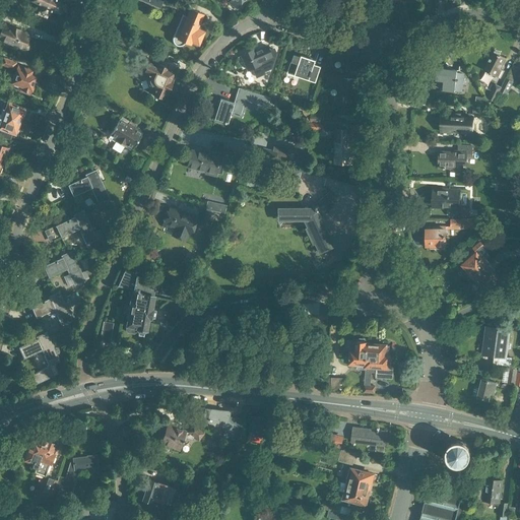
[(31,0),(43,5),(41,8),(40,8),(40,9),(50,14),(50,13),(50,12),(51,10),(52,11),(52,10),(60,13),(61,13),(63,13),(64,13),(66,12),(67,11),(67,9),(68,8),(68,7),(67,6),(66,5),(65,4),(64,3),(65,3),(58,0),(31,0)]
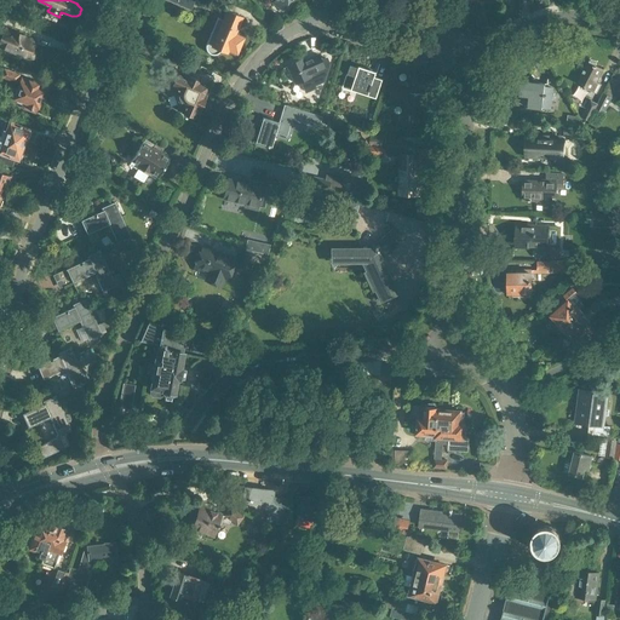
[(220,7),(223,0),(207,0),(205,7),(212,11),(214,5),(220,7)]
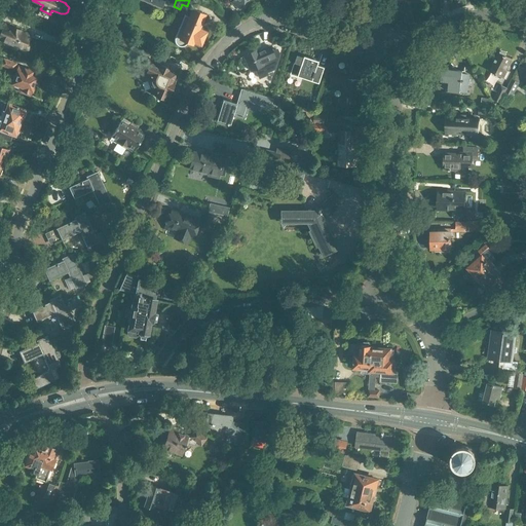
[(232,0),(231,2),(240,9),(247,0),(232,0)]
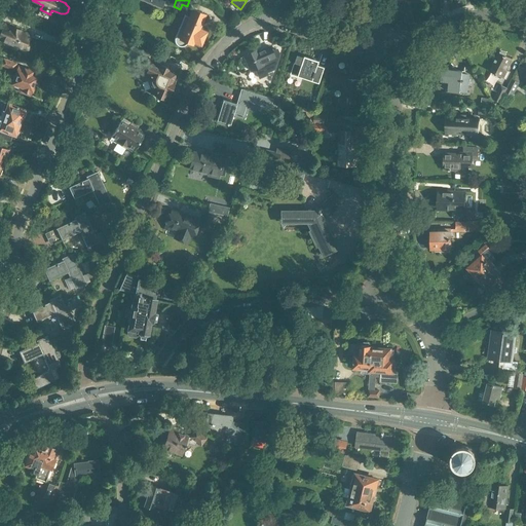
[(188,43),(189,43),(193,44),(194,42),(197,43),(202,42),(205,36),(203,31),(199,29),(205,14),(193,9),(190,16),(185,14),(176,35),(176,36),(176,37),(175,38),(175,39),(175,40),(176,41),(176,42),(176,43),(177,44),(178,44),(179,45),(180,45),(181,46),(182,46),(183,46),(184,46),(185,45),(186,45),(187,44),(188,43)]
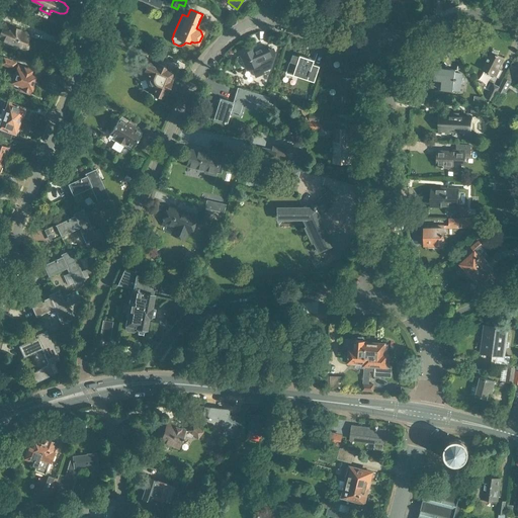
[(0,30),(1,31),(0,34),(0,38),(25,50),(26,50),(27,50),(28,49),(29,49),(30,47),(30,46),(30,45),(30,44),(29,42),(28,41),(27,40),(29,36),(28,36),(29,33),(4,23),(4,24),(0,22),(0,30)]
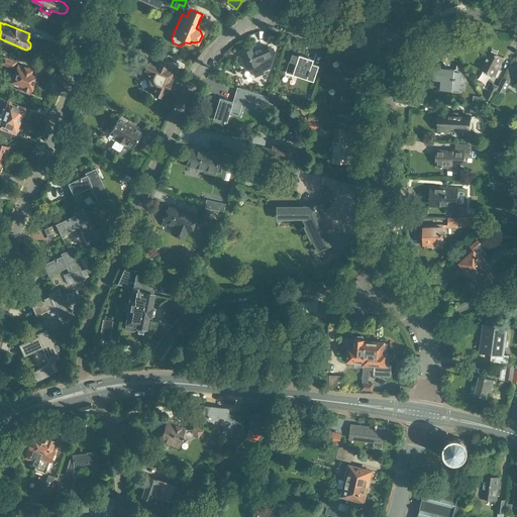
[(130,48),(129,49),(135,52),(138,44),(132,41),(130,48)]
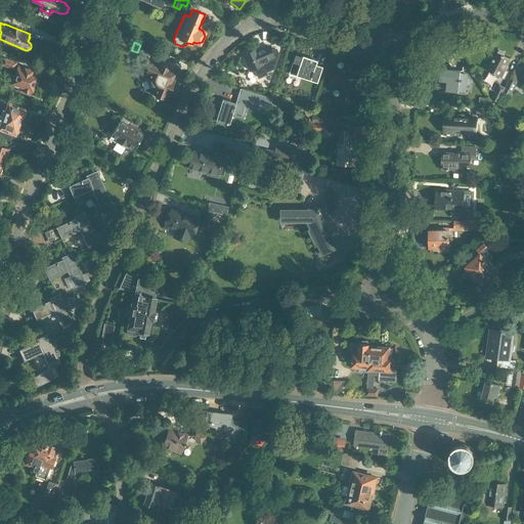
[(257,52),(256,49),(244,55),(250,71),(255,69),(259,78),(266,75),(266,73),(273,69),(278,54),(276,49),(271,51),(269,46),(257,52)]
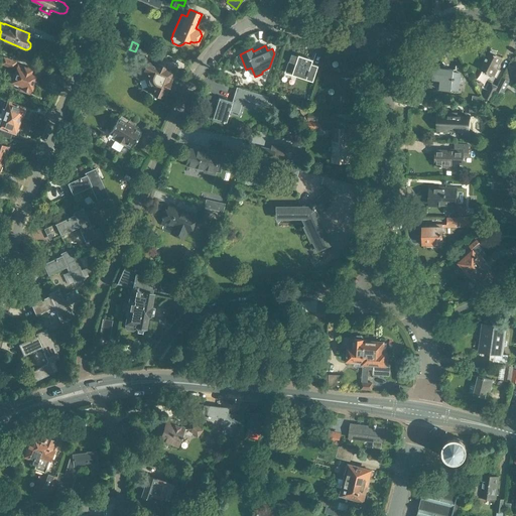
[(153,55),(163,60),(164,60),(167,55),(156,50),(153,55)]
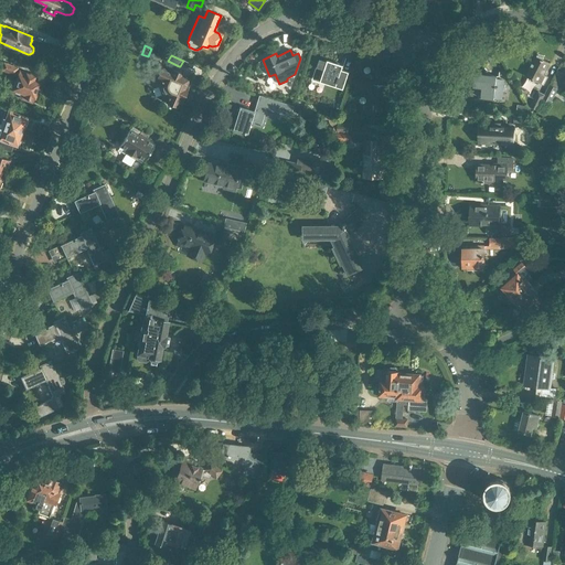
[(537,56),(526,76),(543,85),(547,77),(543,75),(548,63),(537,56)]
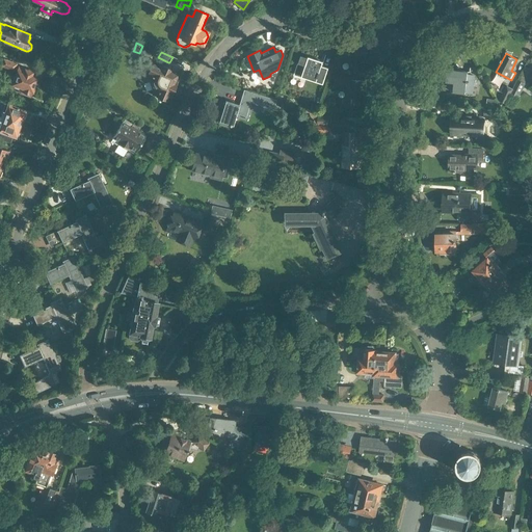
[(323,85),(328,69),(327,69),(322,67),(319,67),(320,65),(321,62),(318,61),(306,57),(301,56),(299,63),(301,64),(300,69),(298,75),(303,76),(317,81),(323,83),(322,84),(323,85)]
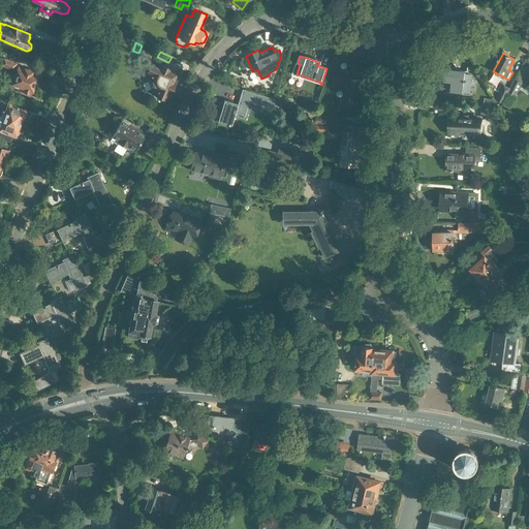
[(11,86),(22,90),(22,92),(31,95),(32,91),(34,91),(35,88),(34,86),(35,83),(37,83),(38,80),(37,79),(39,74),(17,65),(17,64),(4,59),(1,65),(14,70),(18,71),(16,76),(10,75),(8,75),(5,82),(7,84),(11,86)]
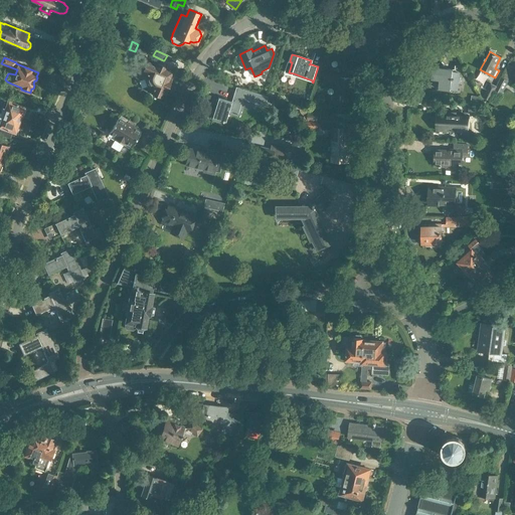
[(148,61),(147,60),(145,64),(143,71),(143,72),(144,71),(146,72),(146,73),(148,74),(147,75),(147,76),(147,77),(147,78),(147,79),(147,80),(147,81),(147,82),(148,82),(148,83),(149,84),(150,86),(150,87),(151,87),(153,88),(152,90),(153,90),(152,93),(151,93),(151,94),(162,99),(163,98),(162,97),(164,93),(166,94),(172,80),(170,79),(173,72),(168,69),(169,67),(156,62),(155,64),(148,61)]
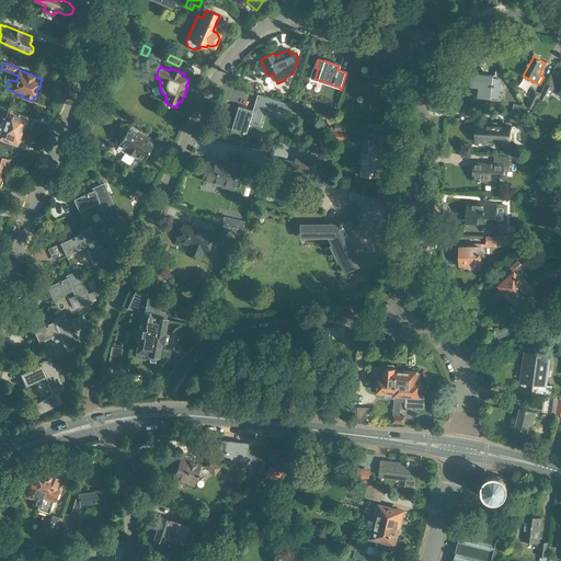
[(493,78),(494,76),(488,75),(484,70),(479,75),(472,73),(471,83),(469,82),(469,84),(471,84),(471,87),(480,88),(479,98),(491,99),(492,98),(499,99),(501,81),(499,81),(499,79),(493,78)]
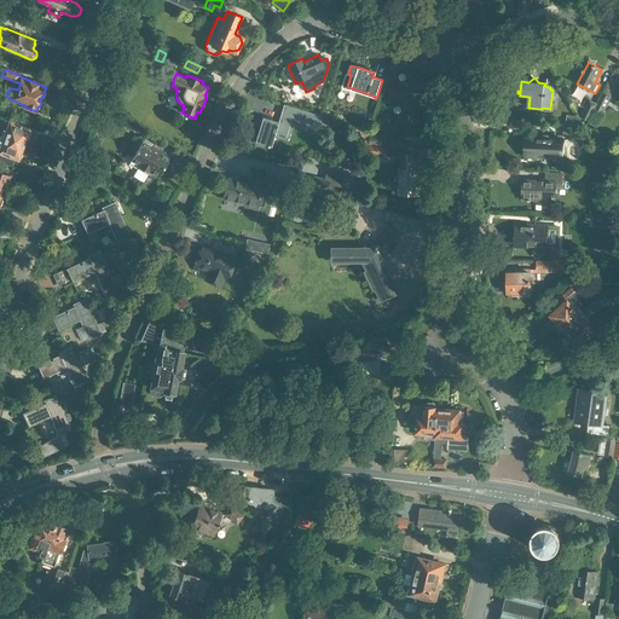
[(420,117),(423,94),(394,91),(393,103),(409,105),(406,125),(418,126),(420,121),(422,121),(422,119),(420,117)]
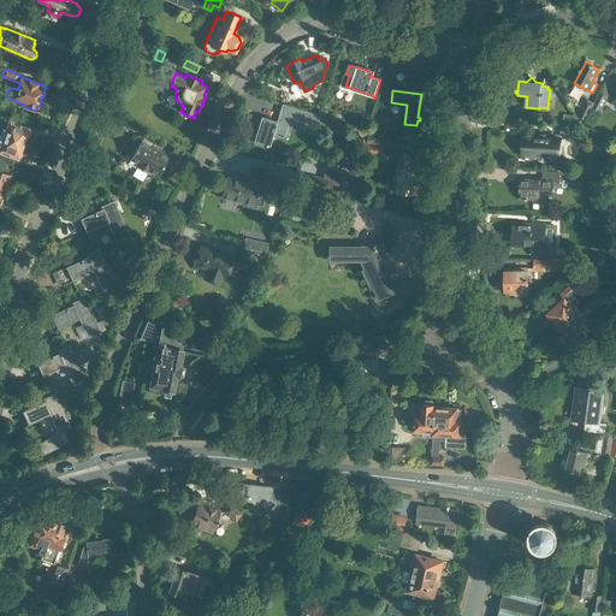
[(600,93),(594,102),(592,108),(598,112),(606,96),(600,93)]
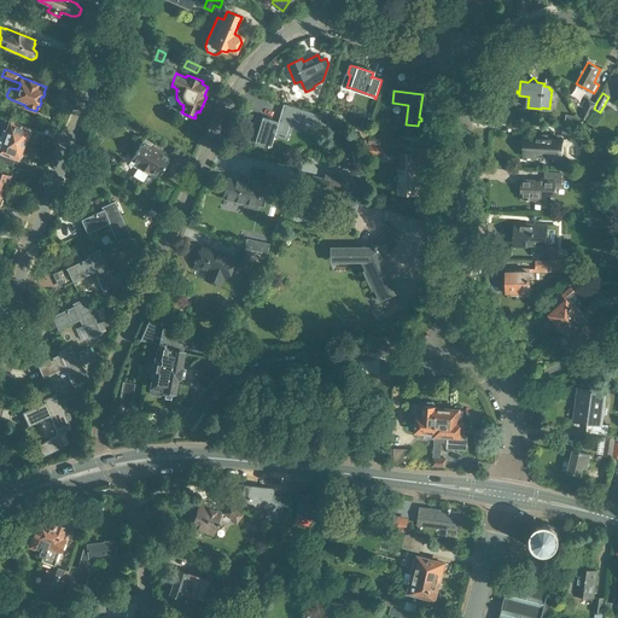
[(588,121),(594,109),(596,103),(589,99),(581,117),(588,121)]
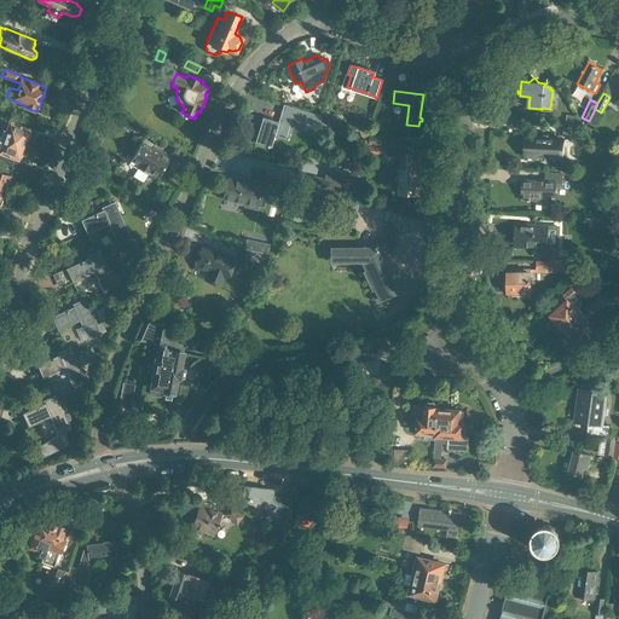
[(287,137),(290,126),(291,119),(325,129),(327,125),(322,122),(323,117),(314,114),(288,105),(282,123),(264,117),(262,121),(261,120),(259,126),(260,126),(255,142),(267,145),(266,146),(268,146),(271,146),(275,133),(287,137)]
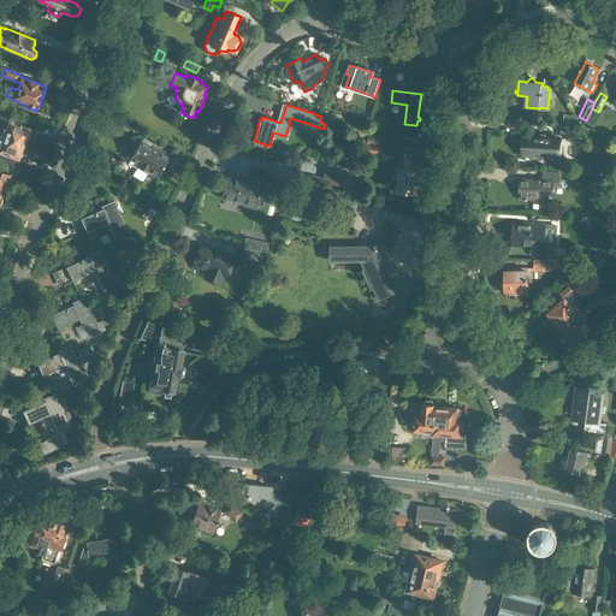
[(6,120),(1,135),(24,143),(27,138),(28,138),(31,129),(6,120)]
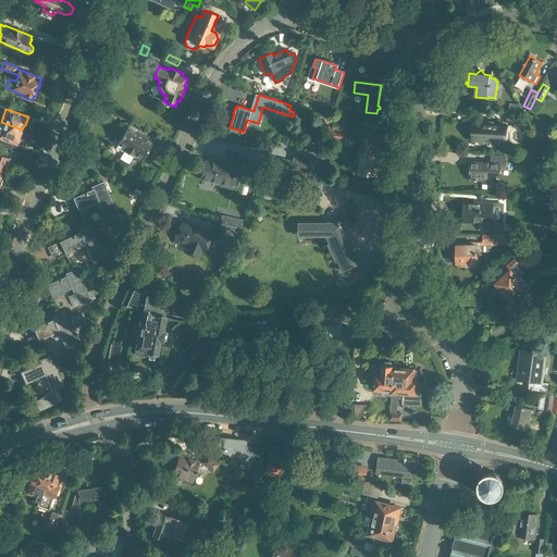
[(522,113),(506,113),(506,122),(522,123),(522,113)]
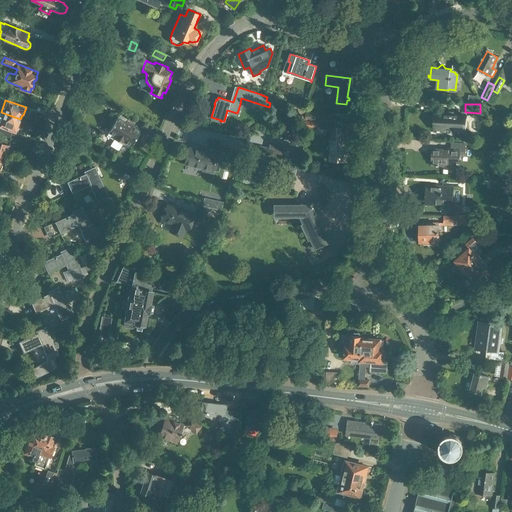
[(18,125),(20,119),(1,112),(0,112),(0,126),(15,132),(16,131),(18,130),(19,126),(18,125)]
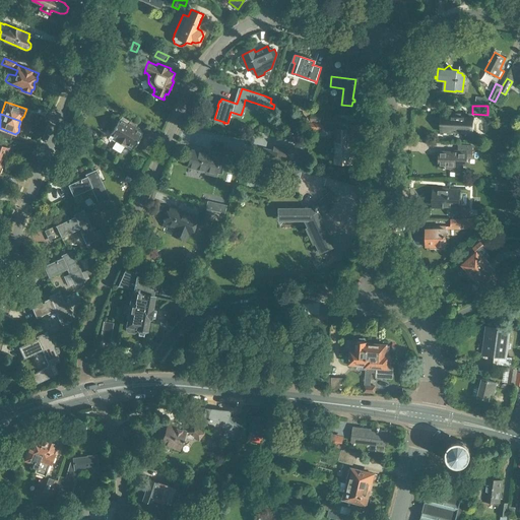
[(442,116),(441,132),(463,132),(463,133),(474,134),(475,117),(464,116),(461,116),(461,114),(456,114),(456,116),(442,116)]
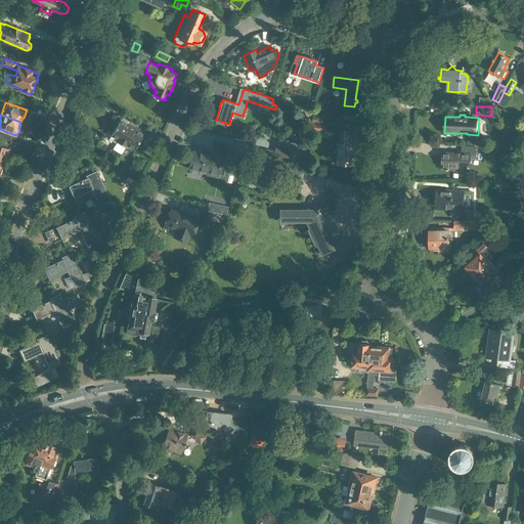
[(314,123),(328,124),(328,116),(314,116),(314,123)]
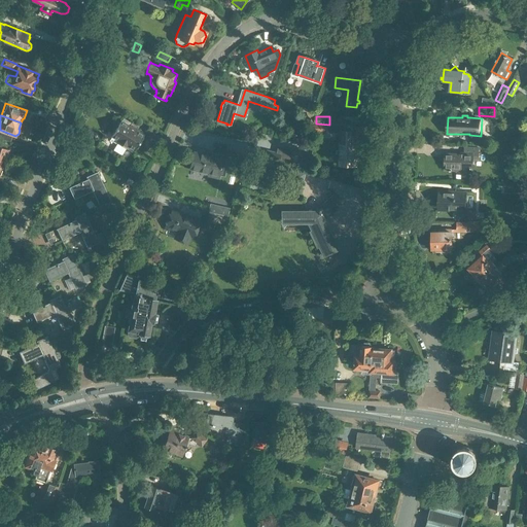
[(138,128),(132,125),(133,124),(124,118),(121,121),(121,120),(113,135),(108,132),(101,143),(121,155),(127,159),(132,149),(135,151),(144,135),(136,131),(138,128)]
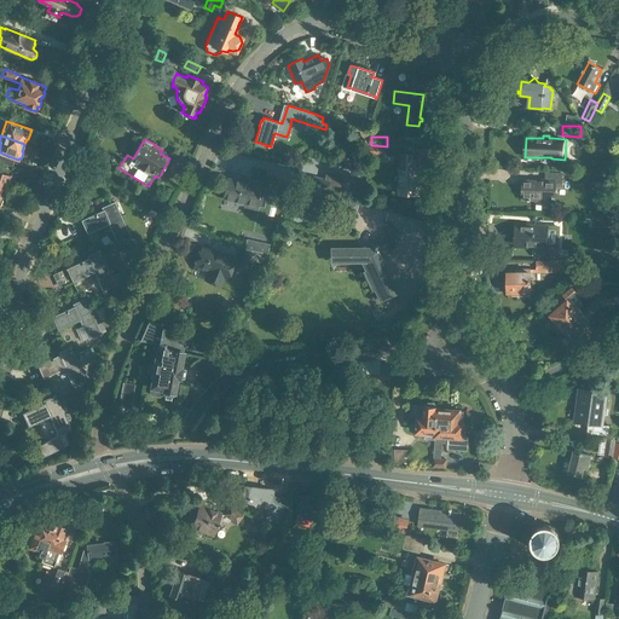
[(605,157),(611,148),(606,144),(599,154),(605,157)]
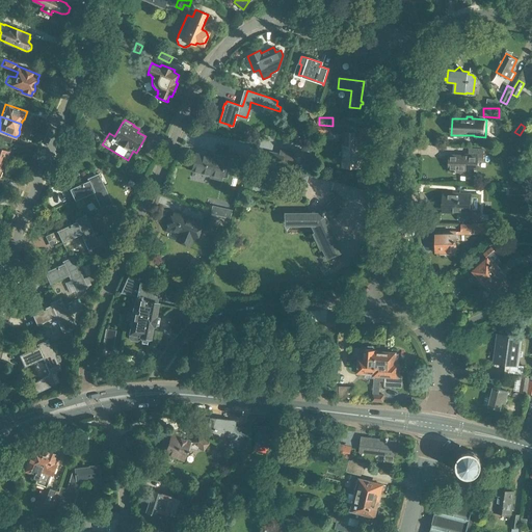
[(360,147),(360,133),(346,133),(346,145),(345,145),(344,166),(358,167),(360,147)]
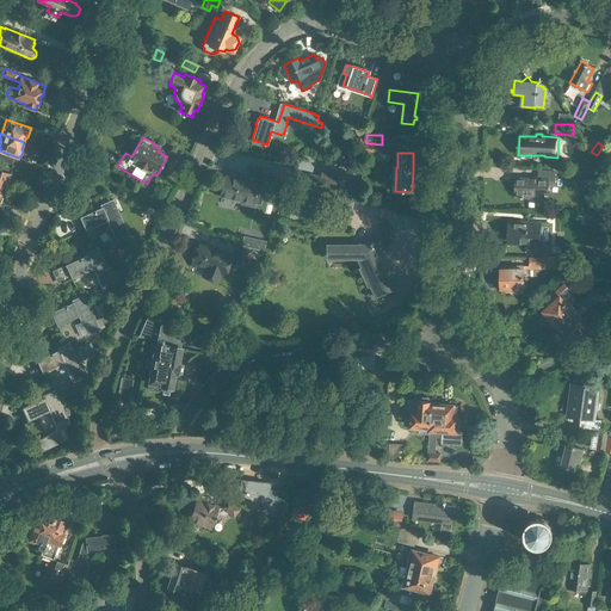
[(0,186),(5,189),(11,173),(0,168),(0,186)]
